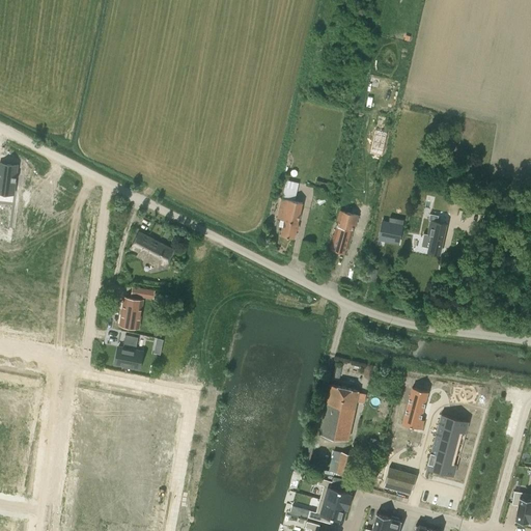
[(382,154),(386,133),(375,131),(372,151),(382,154)]
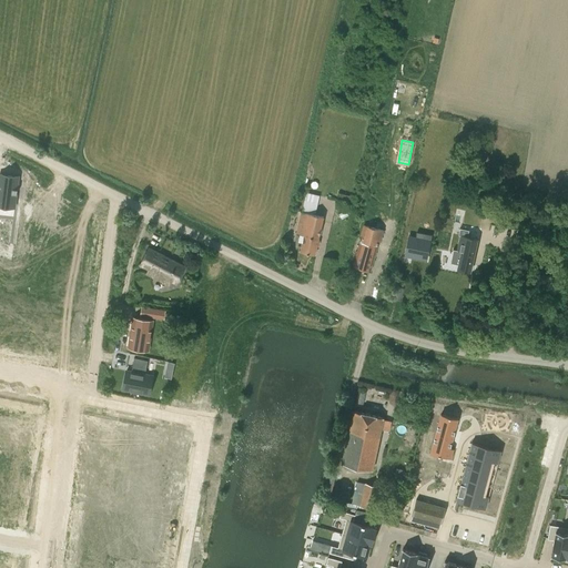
[(0,204),(14,206),(18,178),(0,174),(0,204)]
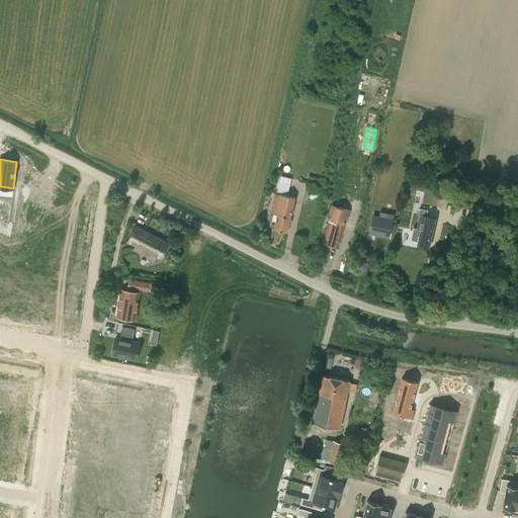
[(318,196),(315,191),(314,192),(309,194),(312,199),(318,196)]
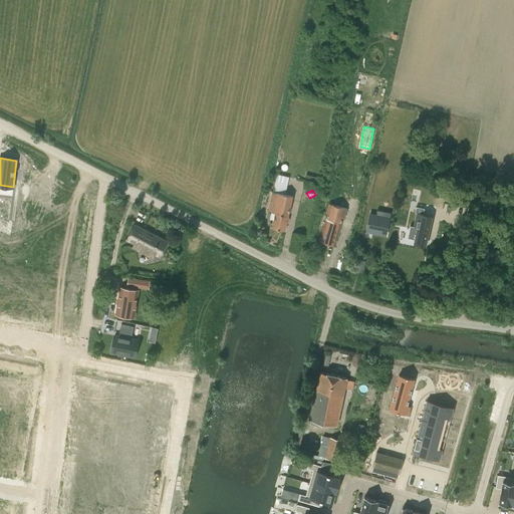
[(292,196),(285,195),(272,192),(268,211),(275,213),(271,228),(285,231),(292,196)]
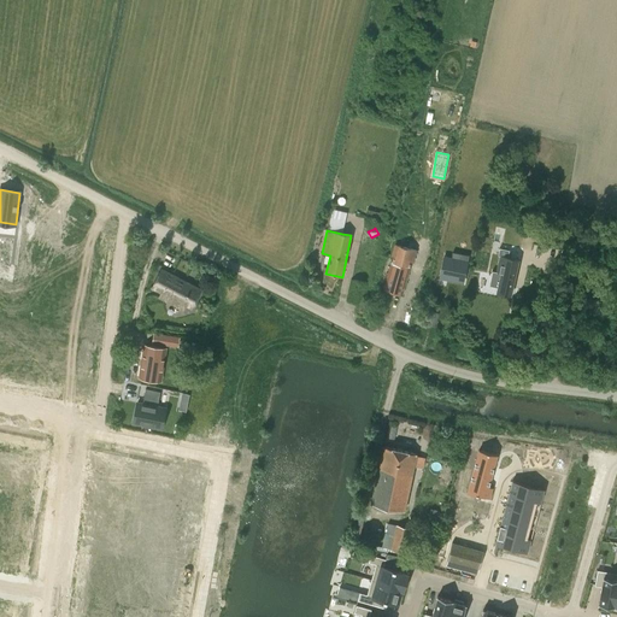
[(391,257),(392,257),(383,288),(400,293),(409,260),(413,262),(416,251),(394,245),(391,257)]
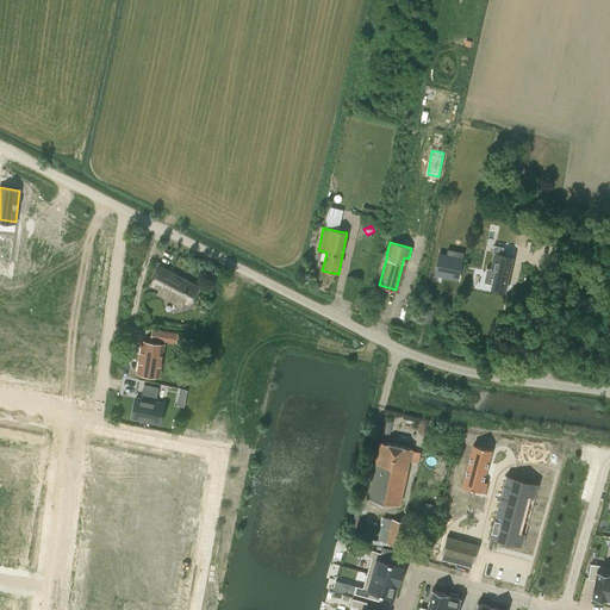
[(487,268),(484,282),(492,284),(491,290),(504,292),(512,256),(503,255),(504,248),(497,247),(496,253),(492,268),(487,268)]
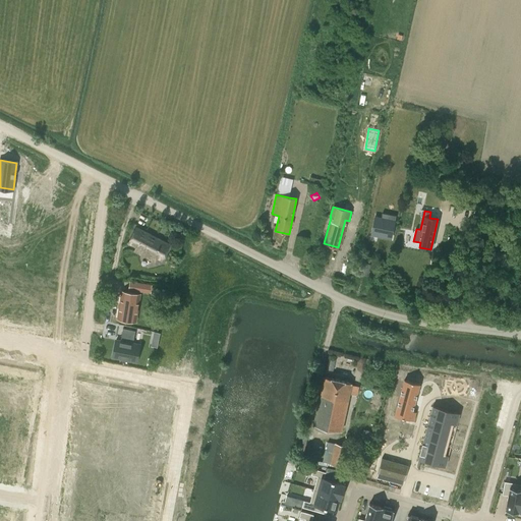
[(395,221),(382,218),(374,217),(370,235),(391,239),(395,221)]
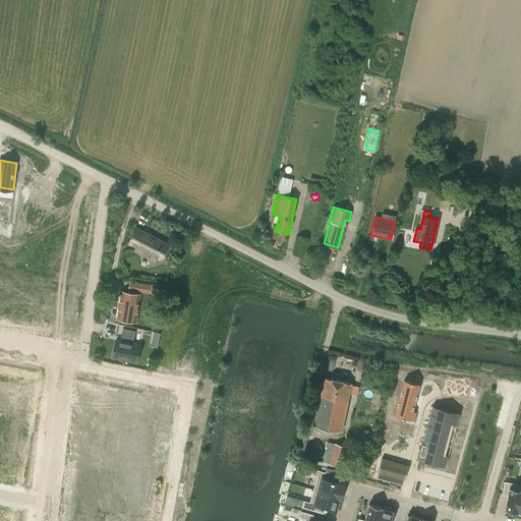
[(162,259),(169,245),(136,228),(128,242),(147,251),(145,255),(155,261),(157,257),(162,259)]
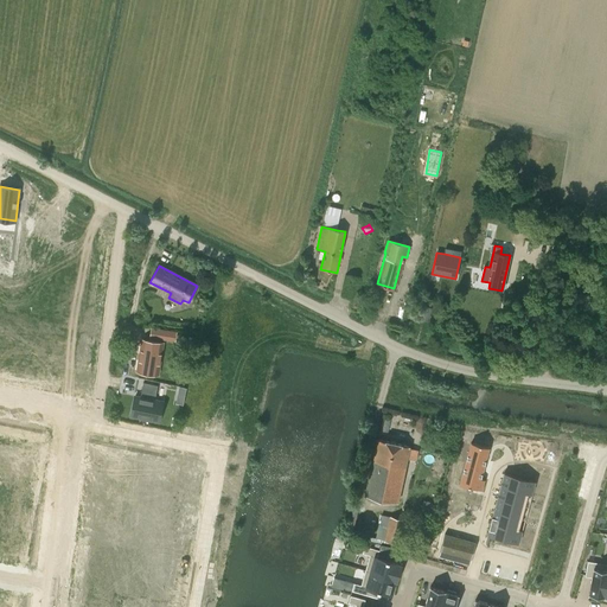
[(347,275),(343,294),(356,299),(362,279),(347,275)]
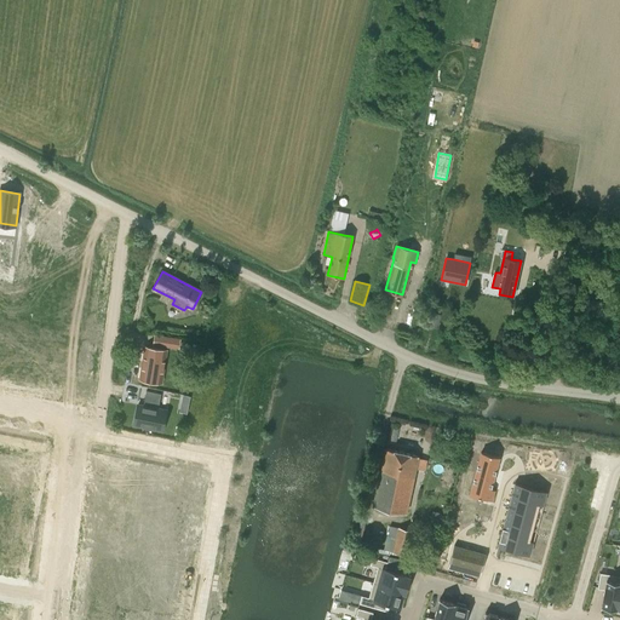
[(432,311),(428,325),(437,328),(442,315),(432,311)]
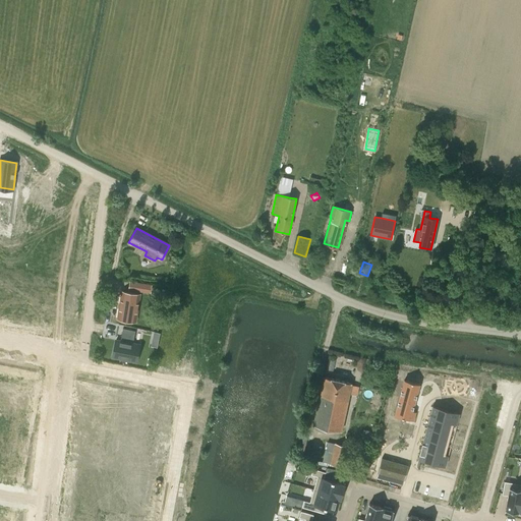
[(135,322),(139,294),(122,292),(118,319),(135,322)]
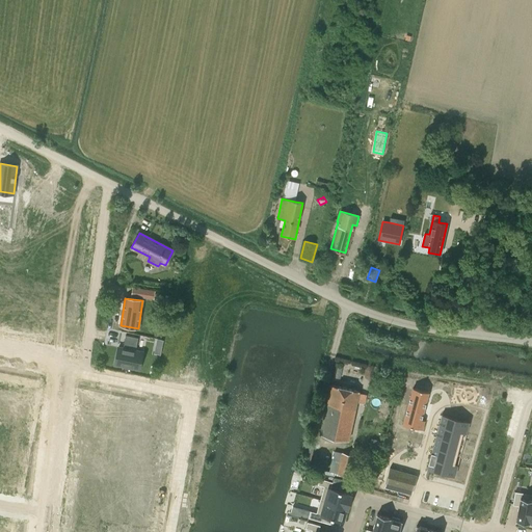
[(118,347),(114,364),(139,369),(140,362),(141,362),(141,360),(142,352),(136,350),(138,338),(126,335),(125,337),(126,337),(124,348),(123,348),(118,347)]
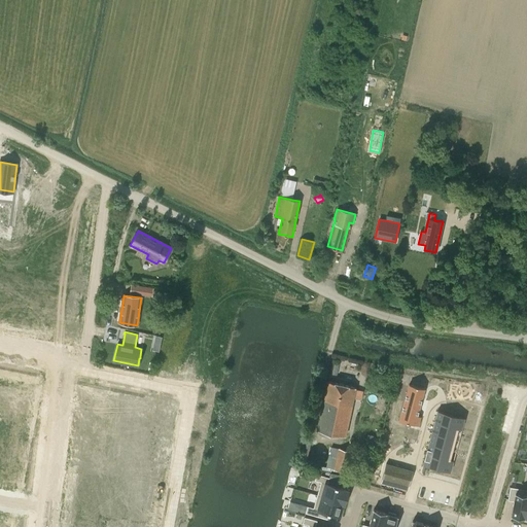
[(327,382),(317,429),(345,436),(355,388),(327,382)]
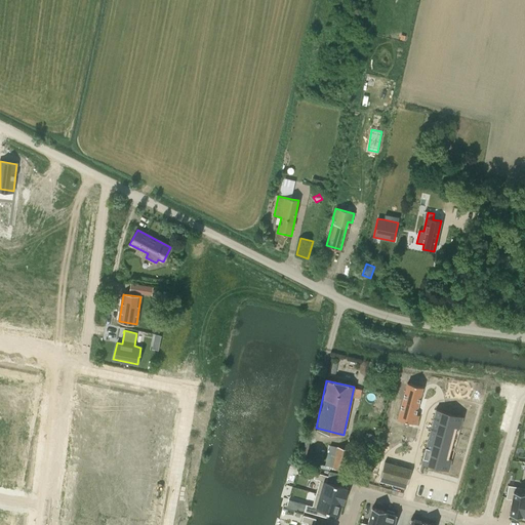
[(407,382),(403,401),(418,405),(422,387),(407,382)]
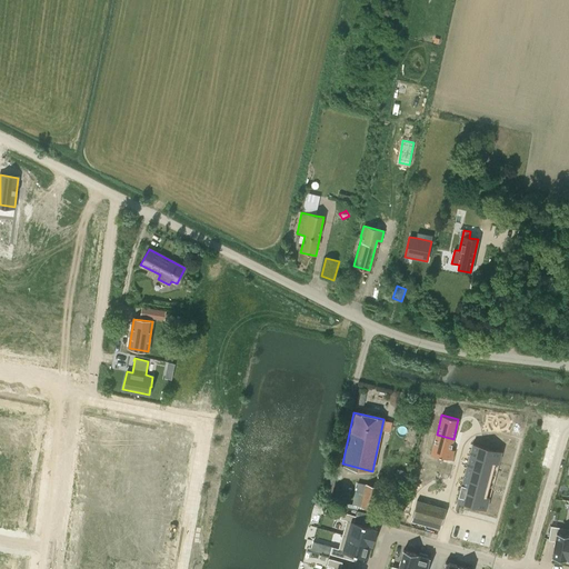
[(437,435),(431,453),(451,459),(453,449),(450,448),(453,439),(437,435)]
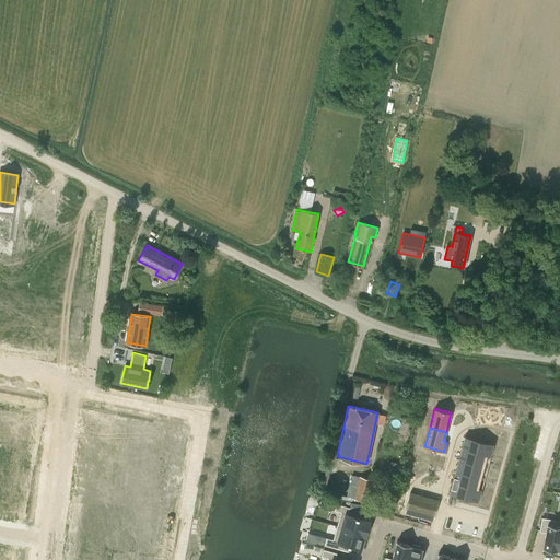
[(465,436),(462,448),(485,454),(490,456),(493,444),(465,436)]
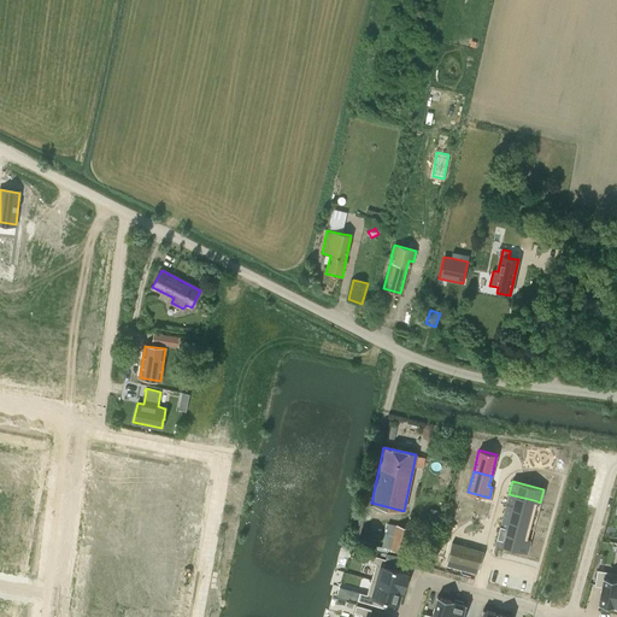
[(509,494),(505,506),(530,512),(534,500),(509,494)]
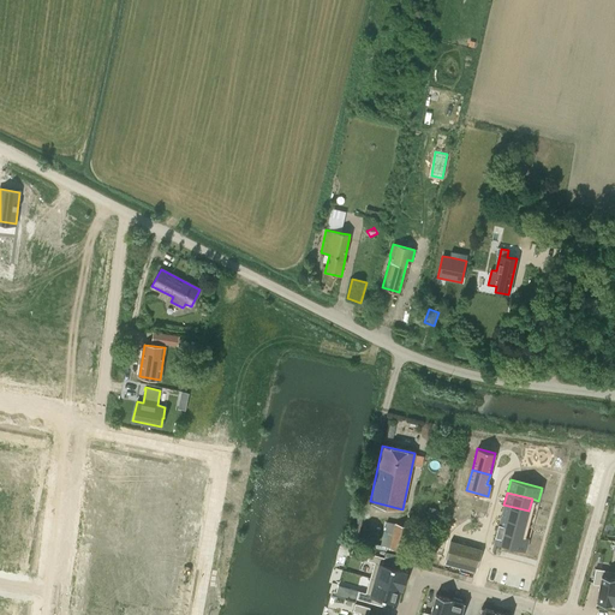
[(503,505),(501,517),(525,524),(529,511),(503,505)]
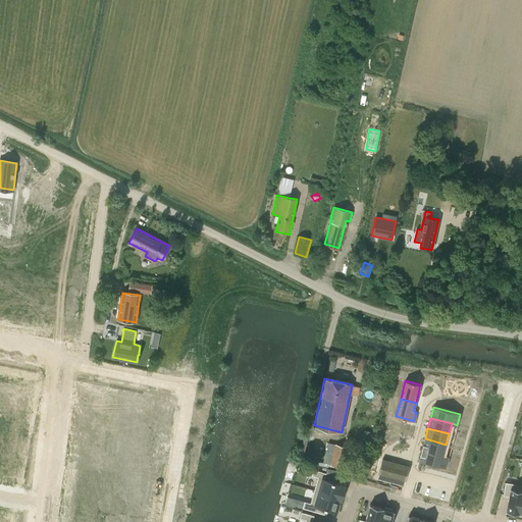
[(425,438),(422,450),(442,455),(446,445),(425,438)]
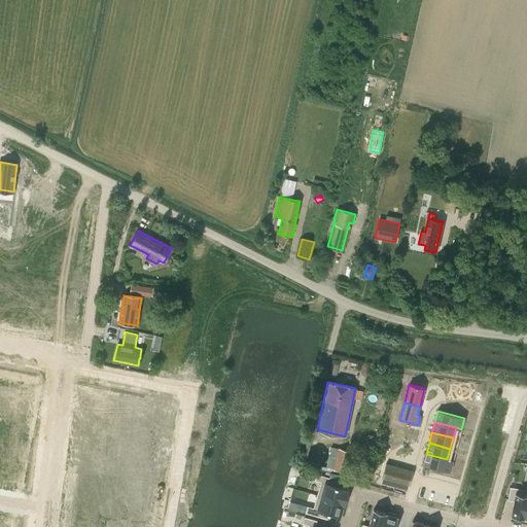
[(339,449),(334,469),(345,471),(349,451),(339,449)]
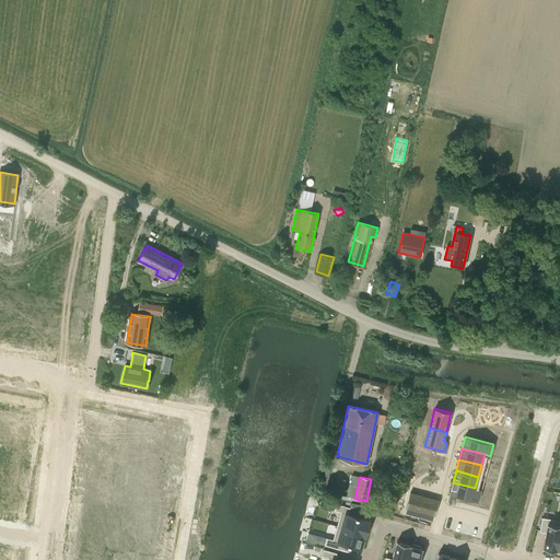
[(453,482),(450,494),(478,502),(481,490),(475,488),(453,482)]
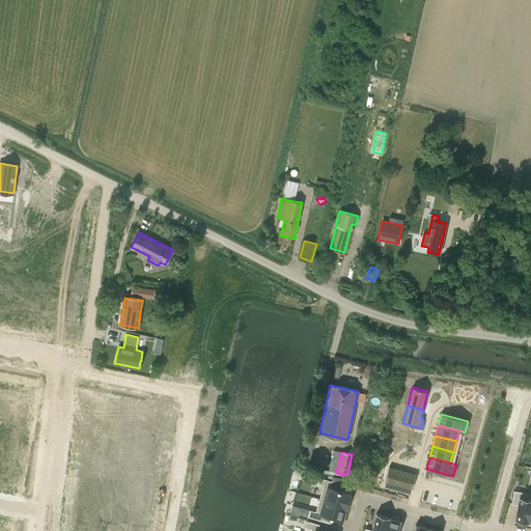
[(135,459),(134,466),(140,467),(138,479),(162,483),(164,471),(147,468),(148,462),(135,459)]
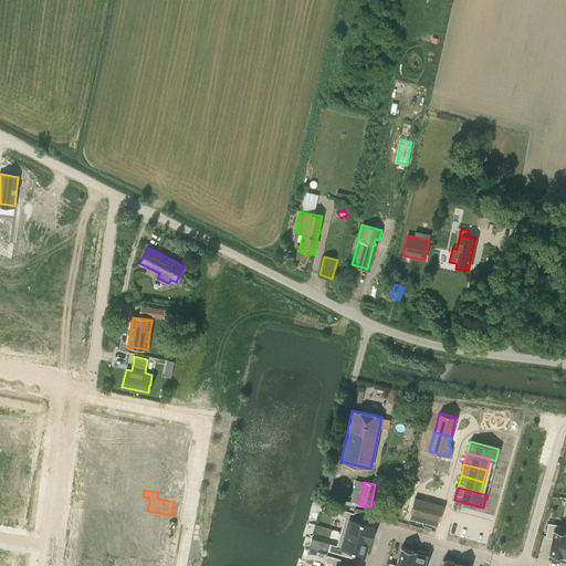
[(415,498),(410,514),(439,522),(443,505),(415,498)]
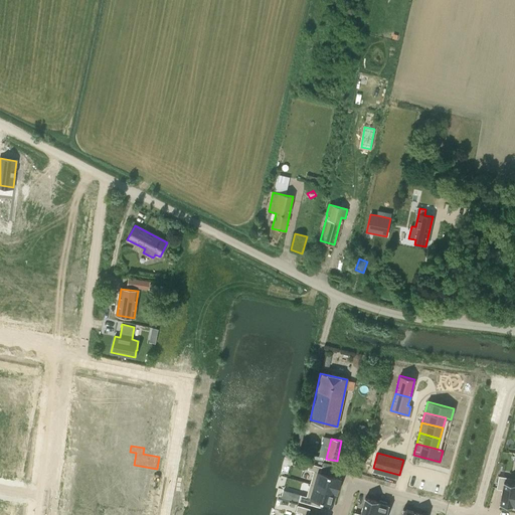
[(310,463),(308,469),(314,471),(310,484),(335,492),(337,492),(340,480),(339,480),(339,478),(320,473),(322,467),(310,463)]
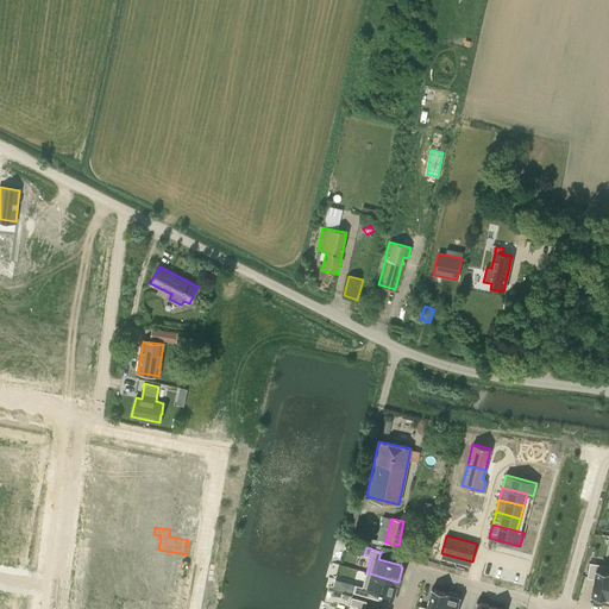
[(608,566),(589,563),(586,578),(594,579),(590,596),(606,600),(606,598),(608,577),(608,566)]
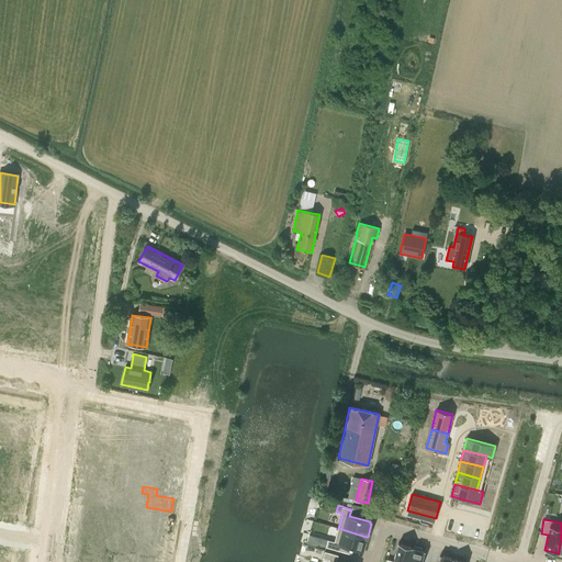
[(327,540),(326,547),(339,551),(341,544),(355,548),(362,550),(366,537),(338,528),(334,541),(327,540)]
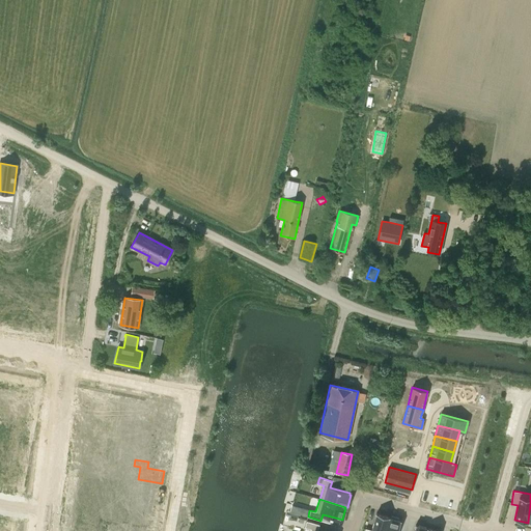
[(307,509),(292,505),(289,513),(305,518),(307,509)]
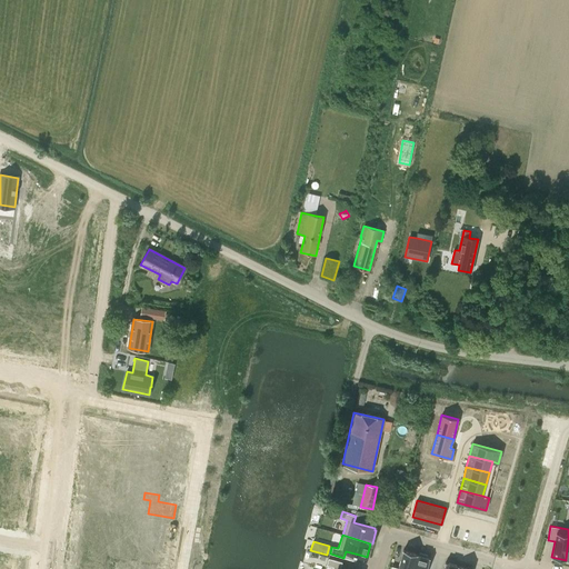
[(391,567),(390,568),(412,568),(417,555),(417,553),(403,550),(398,568),(391,567)]
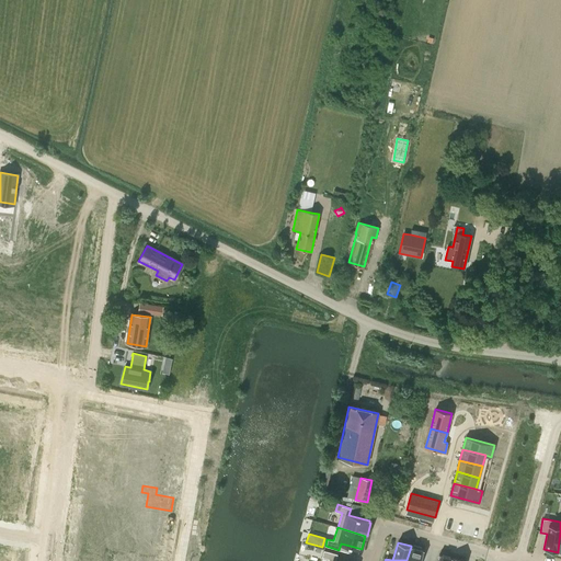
[(411,547),(407,560),(421,560),(424,550),(411,547)]
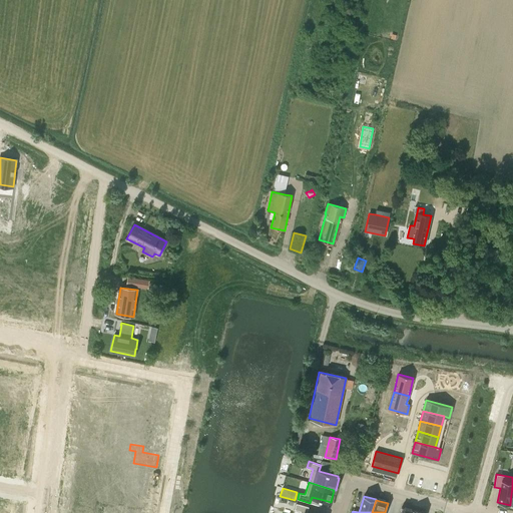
[(296,503),(295,509),(301,511),(300,512),(308,512),(307,512),(309,507),(296,503)]
